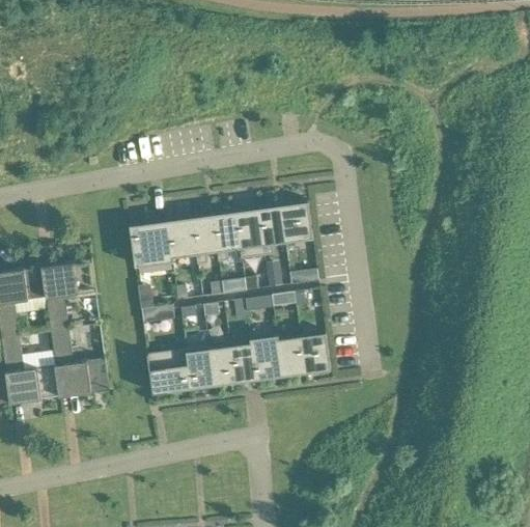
[(307,202),(280,205),(285,243),(312,240),(307,202)]
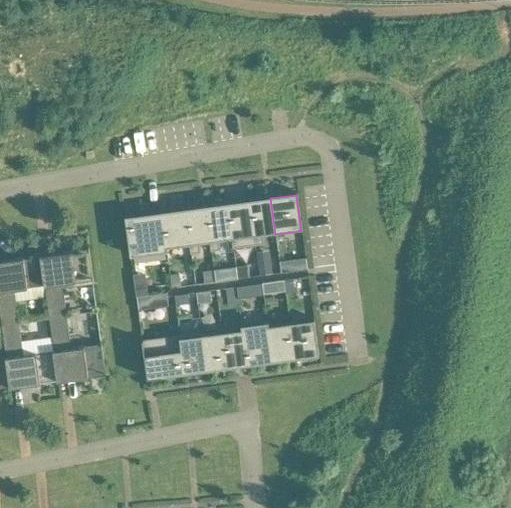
[(275,234),(270,198),(248,201),(253,237),(252,237),(253,248),(263,246),(262,236),(275,234)]
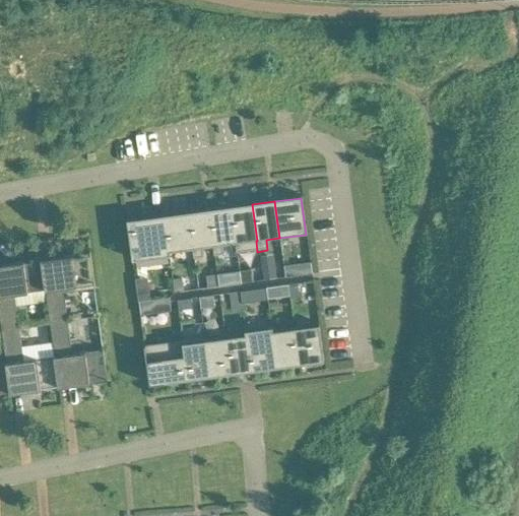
[(252,204),(230,207),(235,244),(234,244),(236,255),(257,252),(256,241),(257,241),(252,204)]
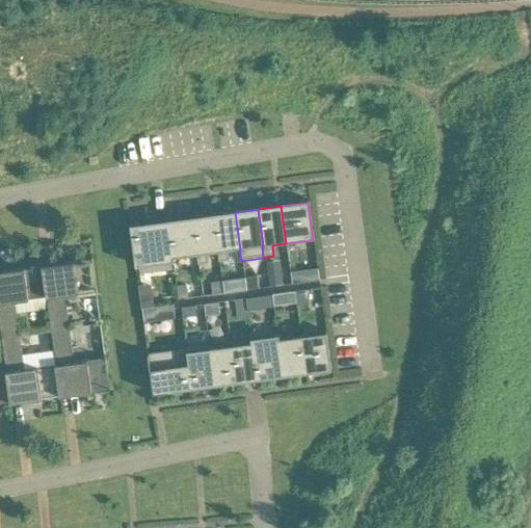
[(240,249),(235,212),(212,215),(217,253),(216,253),(218,264),(229,262),(227,252),(239,249),(240,249)]
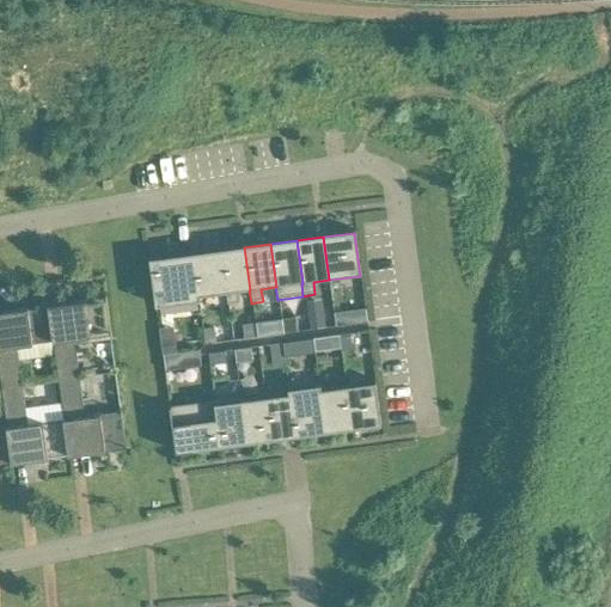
[(250,290),(244,247),(220,251),(226,294),(225,294),(227,306),(238,305),(237,293),(249,290),(250,290)]
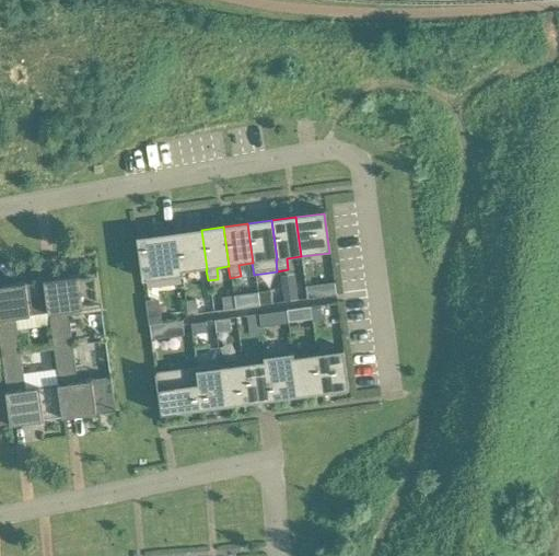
[(207,269),(201,230),(175,233),(181,273),(182,273),(206,269),(207,269)]
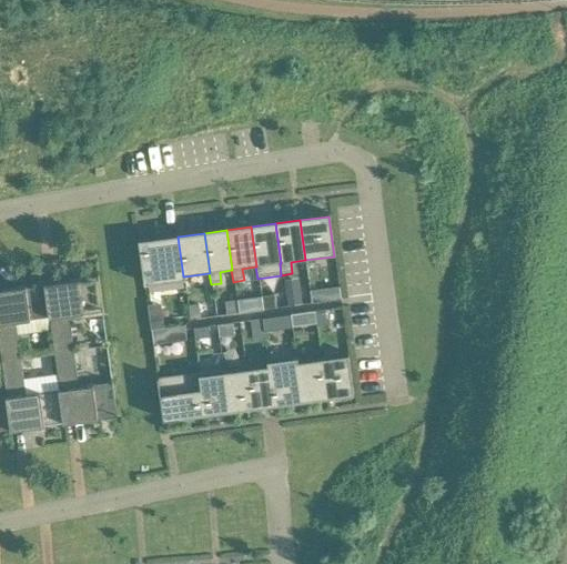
[(183,277),(178,237),(138,242),(143,286),(185,281),(184,277),(183,277)]
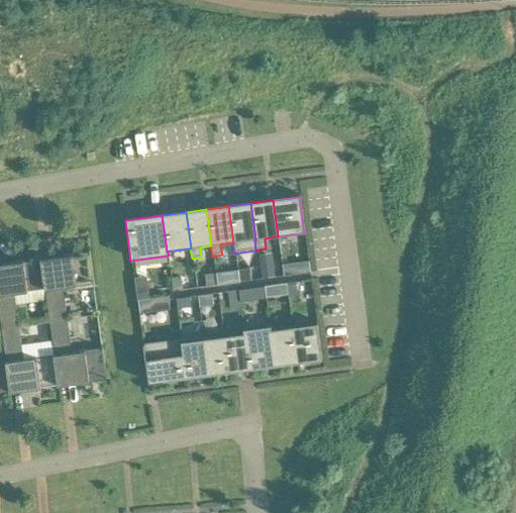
[(94,289),(89,253),(39,261),(43,291),(48,324),(67,321),(63,294),(94,289)]
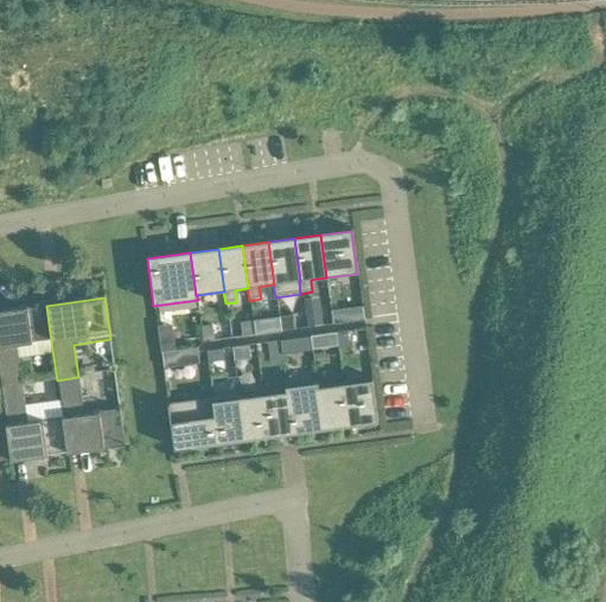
[(51,341),(46,306),(0,312),(0,388),(21,385),(16,346),(51,341)]
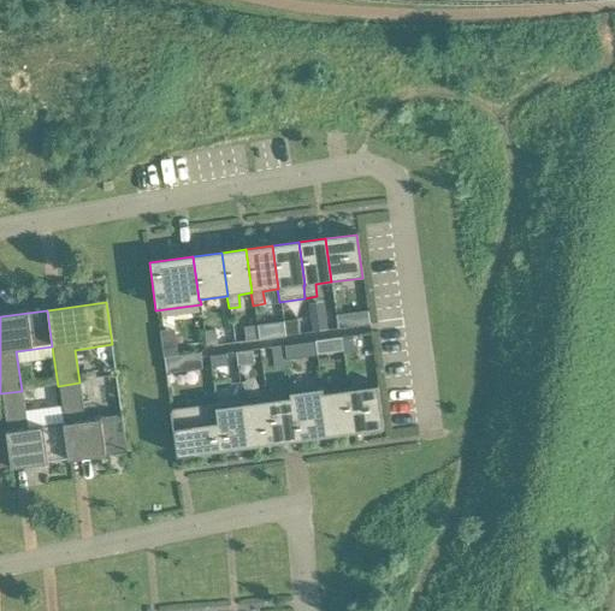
[(349,316),(336,319),(337,332),(352,331),(349,316)]
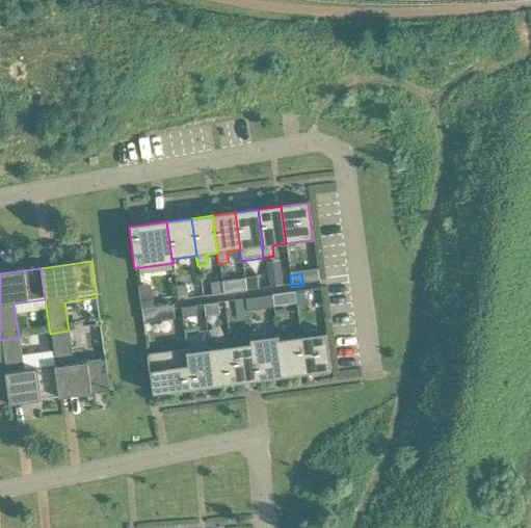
[(281,280),(267,282),(268,293),(283,291),(281,280)]
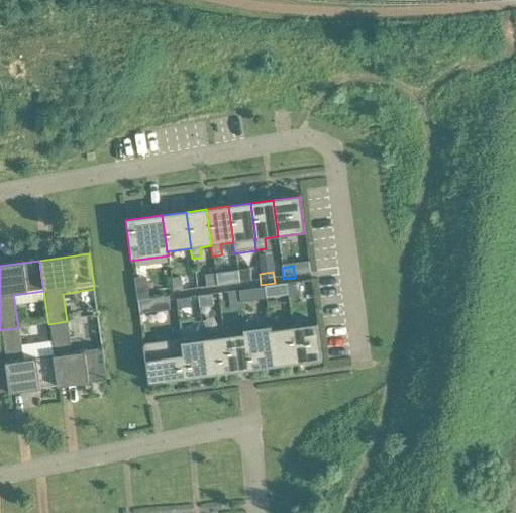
[(249,275),(237,276),(239,289),(251,287),(249,275)]
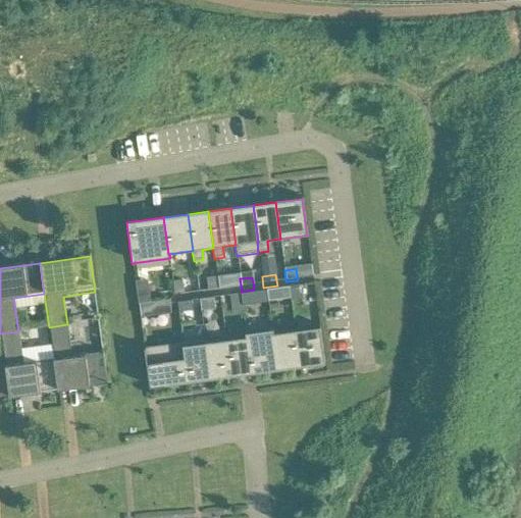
[(181,281),(172,283),(174,296),(184,295),(181,281)]
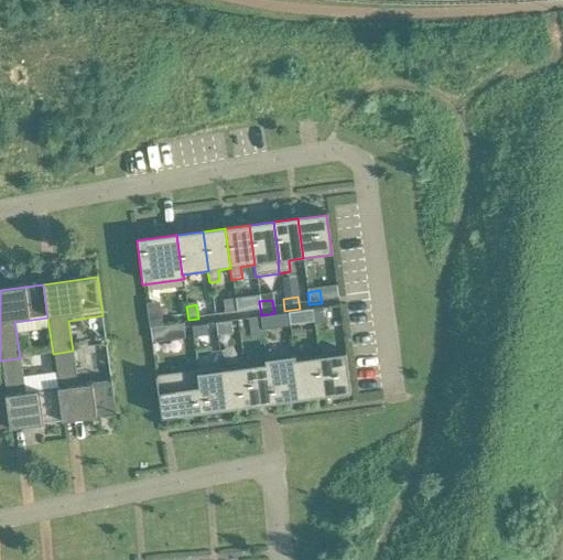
[(235,304),(223,307),(225,319),(237,318),(235,304)]
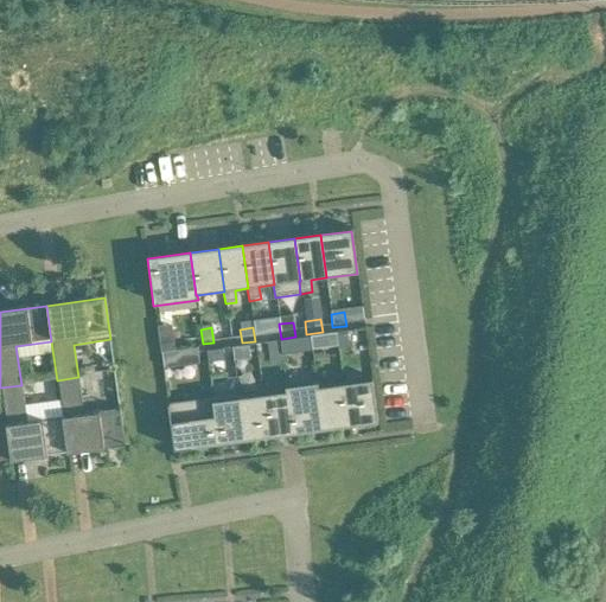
[(172,341),(159,343),(160,356),(161,356),(173,353),(172,341)]
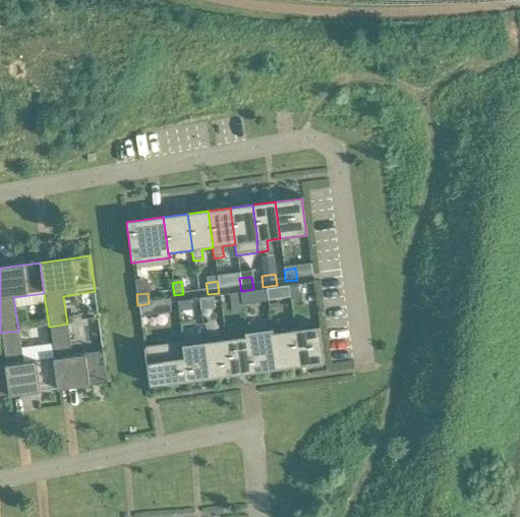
[(253,293),(240,295),(241,306),(255,305),(253,293)]
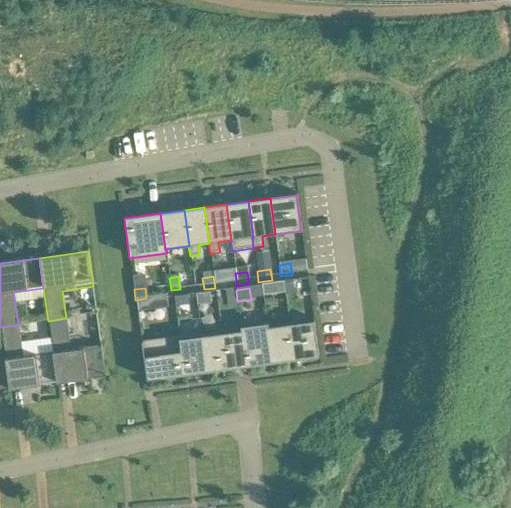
[(209,294),(196,296),(197,307),(211,305),(209,294)]
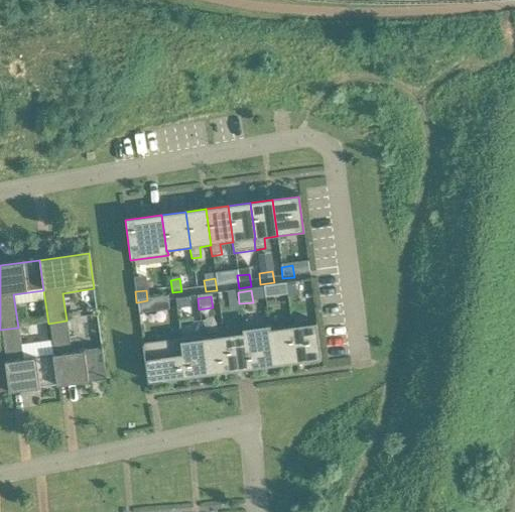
[(147,300),(137,302),(139,314),(169,310),(167,298),(147,300)]
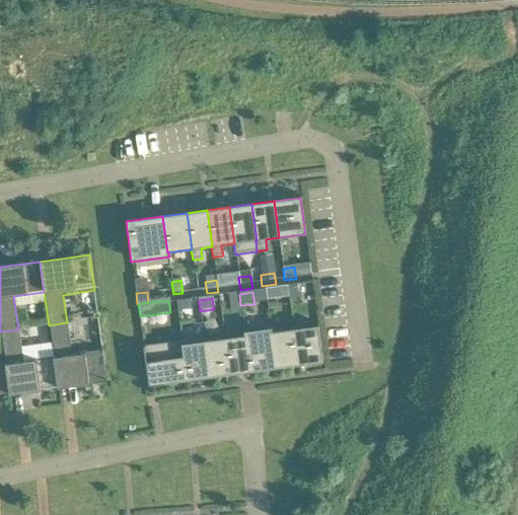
[(191,300),(176,302),(177,311),(192,309),(191,300)]
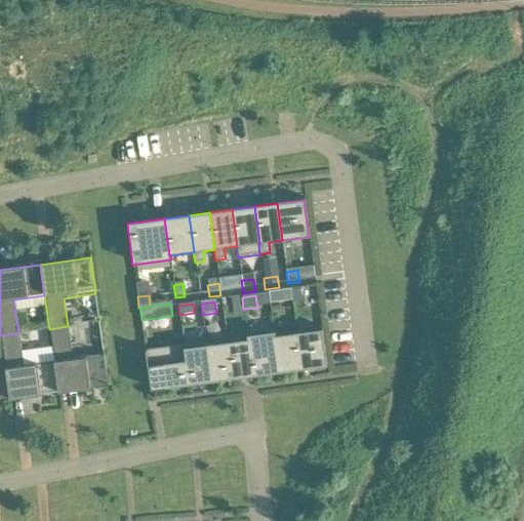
[(108,387),(104,356),(72,360),(68,326),(49,329),(53,363),(57,394),(108,387)]
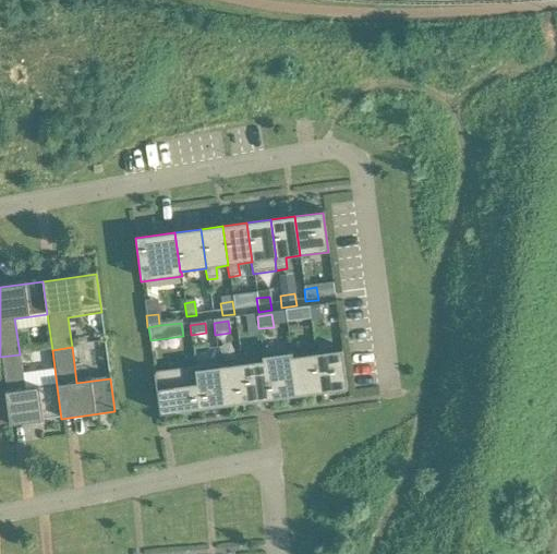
[(341,350),(315,354),(321,394),(347,389),(341,350)]
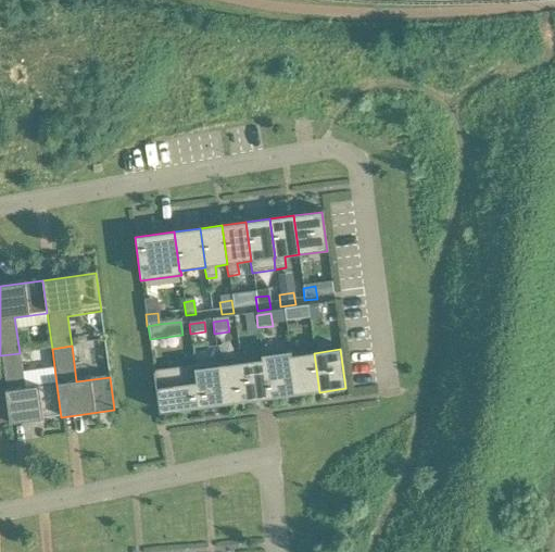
[(290,352),(261,355),(262,361),(267,399),(295,396),(290,356),(291,356),(290,352)]
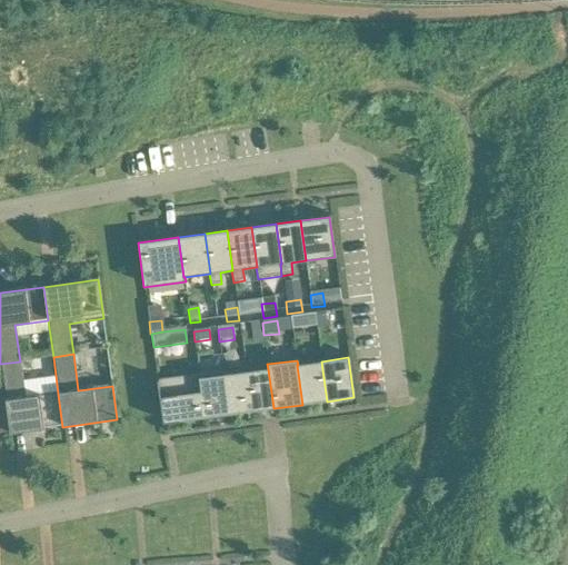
[(62,427),(58,394),(25,398),(20,362),(0,364),(6,400),(10,434),(62,427)]
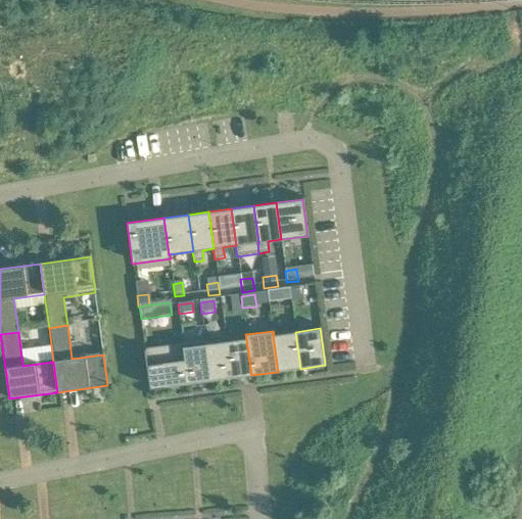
[(274,335),(273,335),(278,372),(300,369),(295,332),(274,335)]
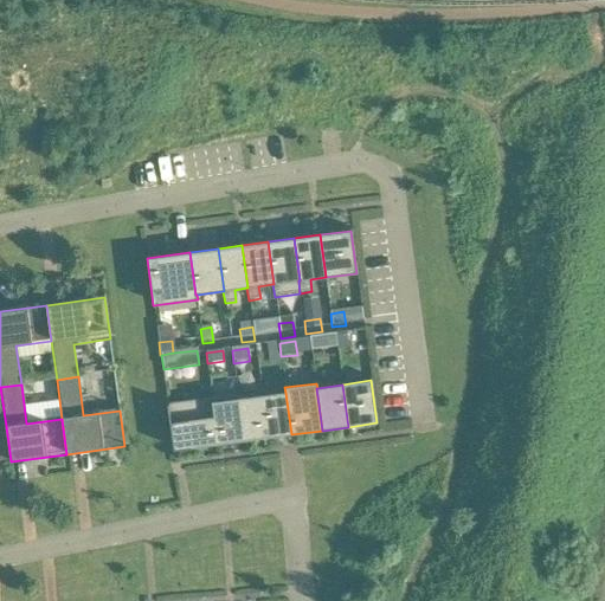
[(238,393),(211,398),(211,399),(212,399),(218,445),(244,441),(238,400),(239,400),(238,393)]
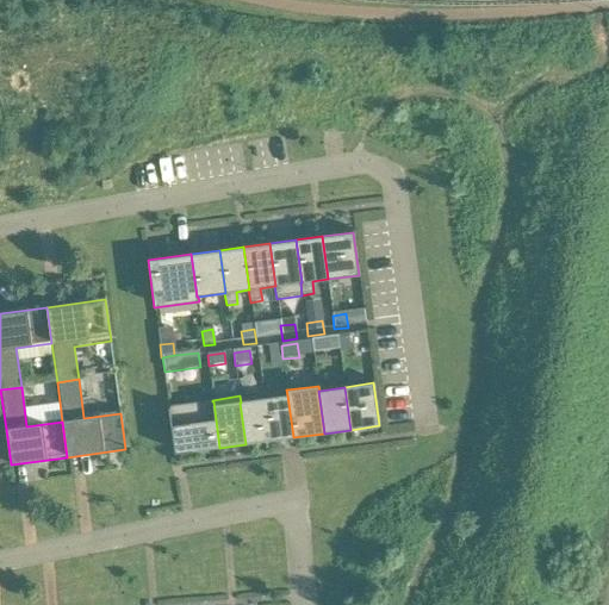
[(287,395),(263,399),(269,441),(293,437),(287,395)]
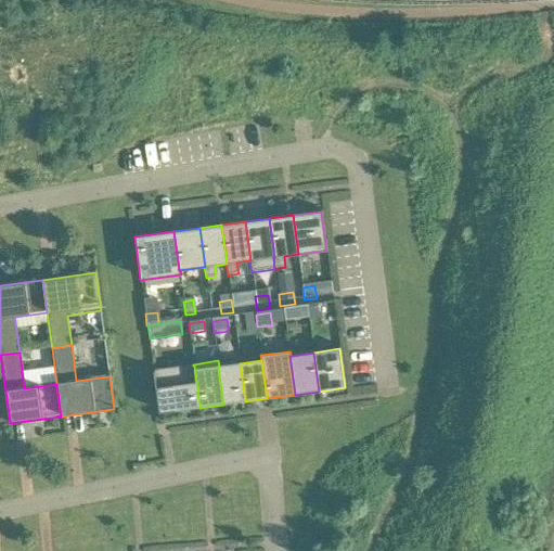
[(219,367),(218,367),(223,405),(245,401),(240,363),(219,367)]
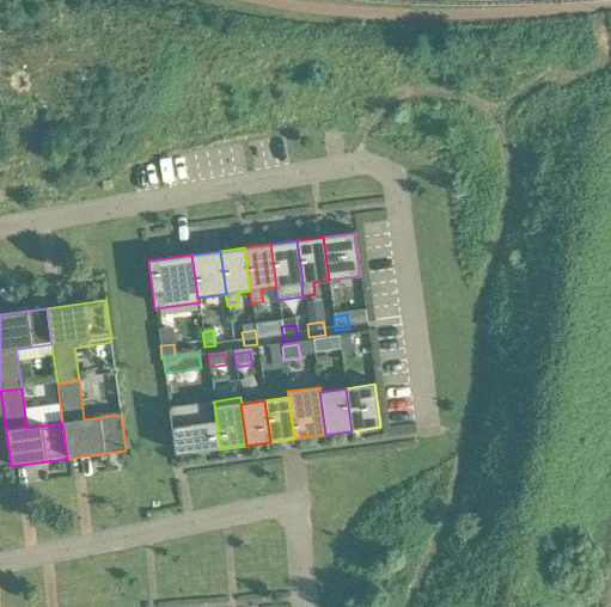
[(175,455),(220,449),(214,403),(213,403),(169,409),(175,455)]
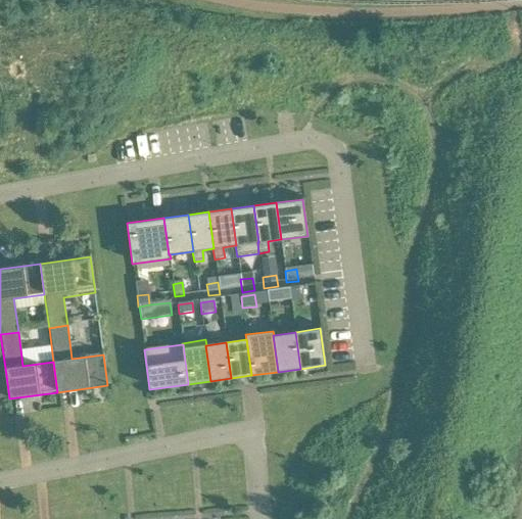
[(0,399),(9,398),(5,368),(0,368),(0,399)]
